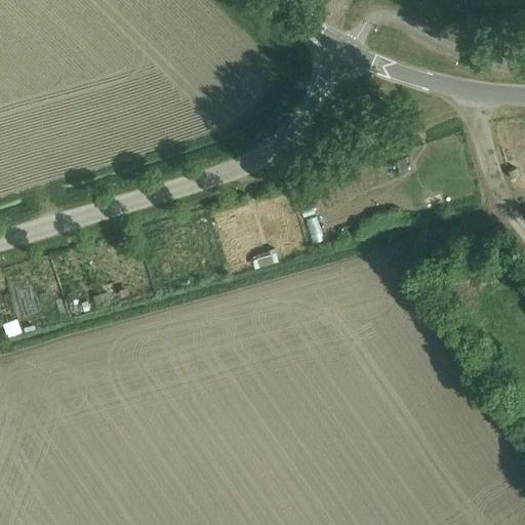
[(405,157),(396,159),(399,171),(408,168),(405,157)]
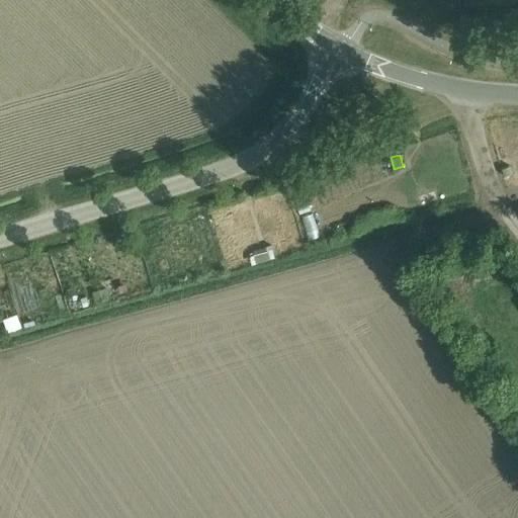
[(255,254),(250,256),(252,263),(278,256),(276,248),(272,249),(271,245),(254,250),(255,254)]
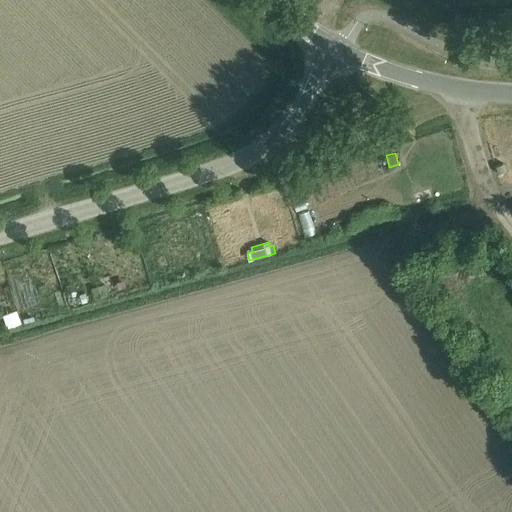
[(106,283),(91,288),(95,298),(109,293),(106,283)]
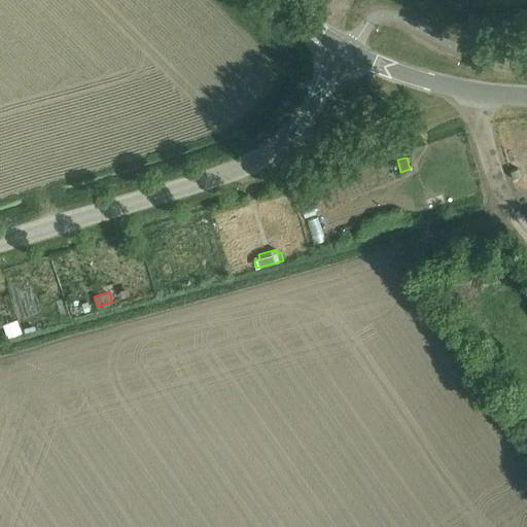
[(82,305),(79,306),(80,310),(83,309),(84,312),(90,310),(88,303),(82,304),(82,305)]
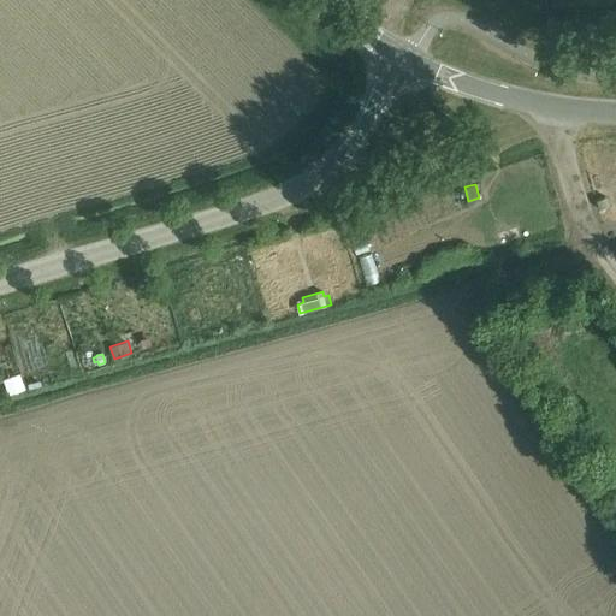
[(19,373),(5,378),(10,394),(24,390),(19,373)]
